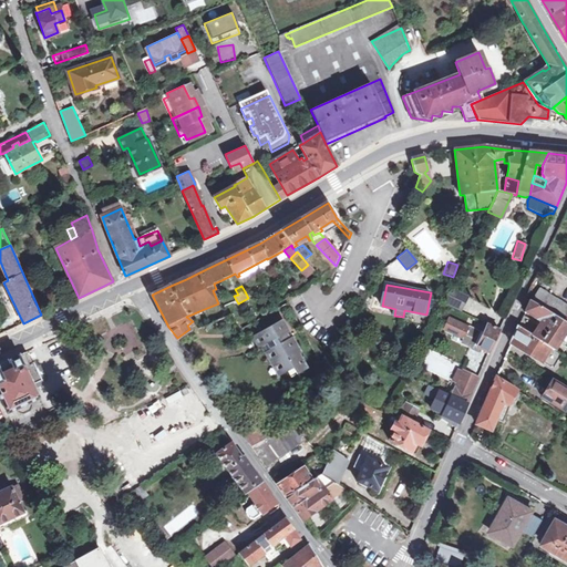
[(449,292),(445,290),(440,301),(443,302),(460,311),(465,299),(449,292)]
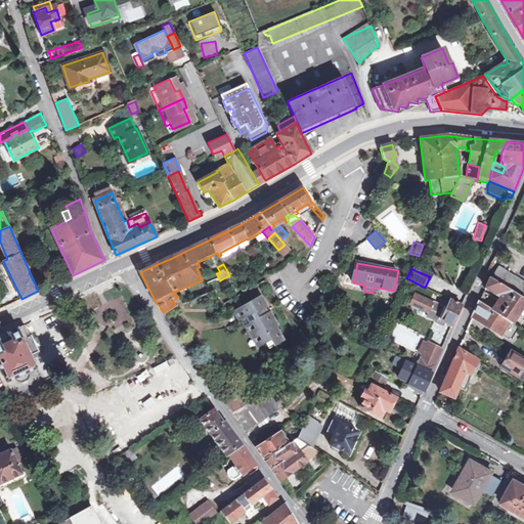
[(507,271),(499,284),(510,290),(517,278),(507,271)]
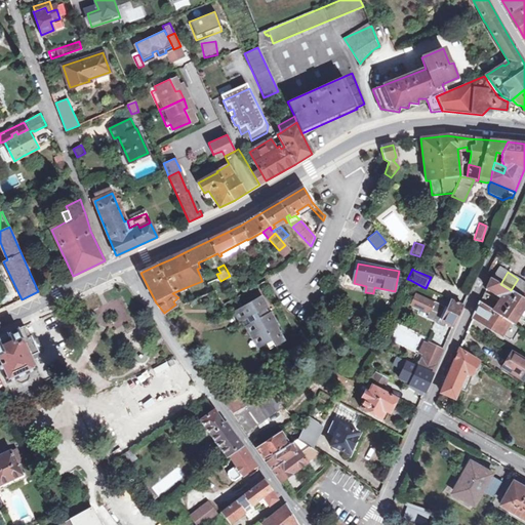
[(511,290),(500,284),(491,278),(486,288),(501,298),(499,301),(485,292),(480,303),(474,318),(512,341),(521,328),(519,327),(514,324),(524,306),(524,299),(522,297),(511,290)]
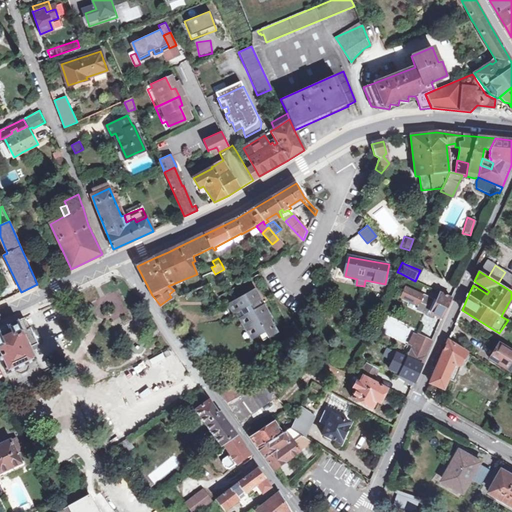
[(511,285),(511,275),(505,272),(498,283),(509,290),(511,285)]
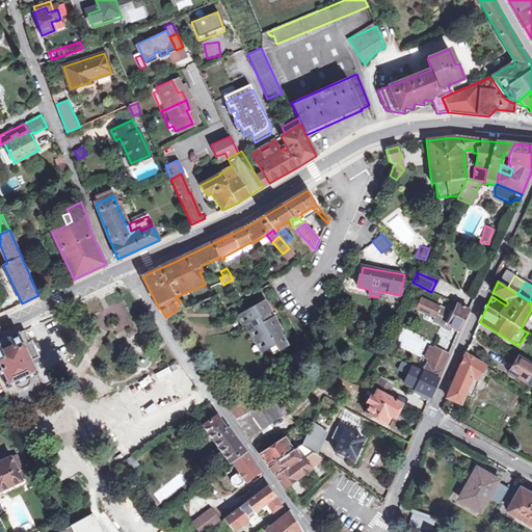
[(244,324),(247,330),(254,327),(267,350),(270,348),(273,354),(288,346),(280,333),(284,330),(275,315),(271,317),(268,312),(271,310),(265,298),(238,314),(244,324)]
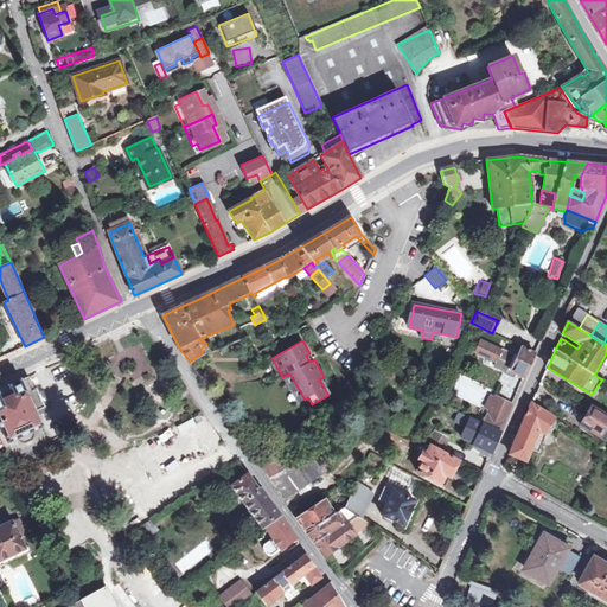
[(517,358),(504,352),(497,370),(505,374),(508,371),(511,372),(511,371),(524,377),(536,353),(522,346),(517,358)]
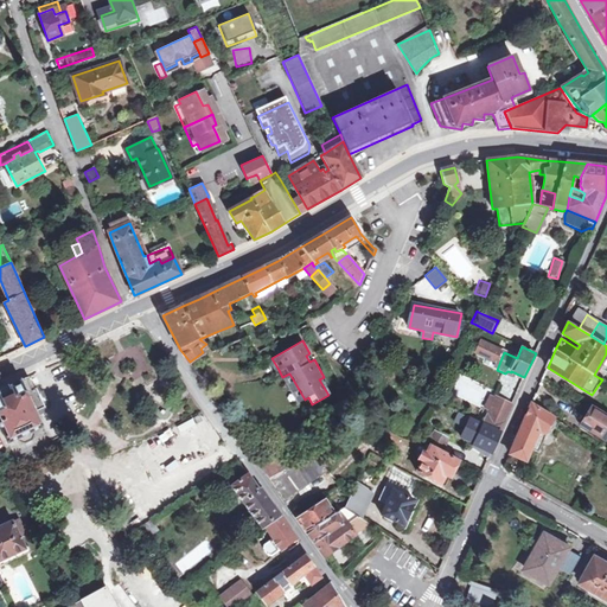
[(279,370),(272,358),(266,362),(273,374),(279,370)]
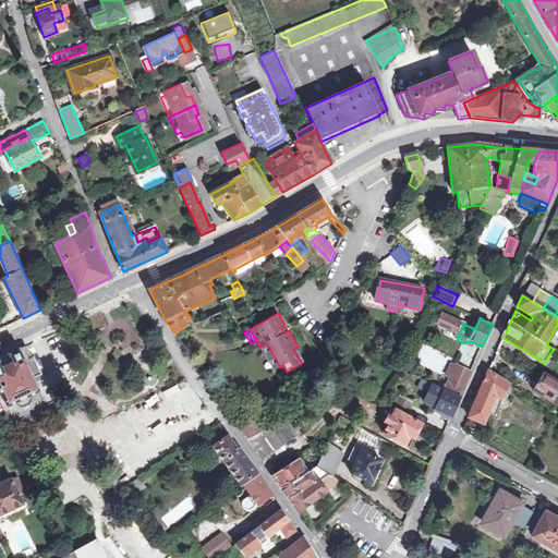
[(266,343),(259,347),(274,371),(280,367),(266,343)]
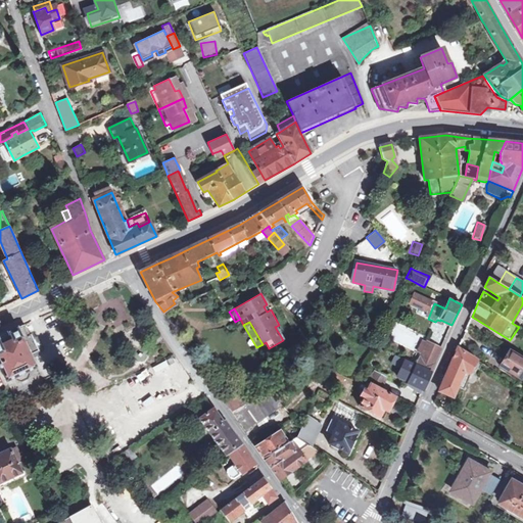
[(16,380),(21,382),(29,379),(30,374),(28,371),(37,367),(32,358),(38,355),(37,351),(39,350),(32,334),(30,335),(25,324),(6,332),(0,335),(0,365),(7,380),(14,377),(16,380)]
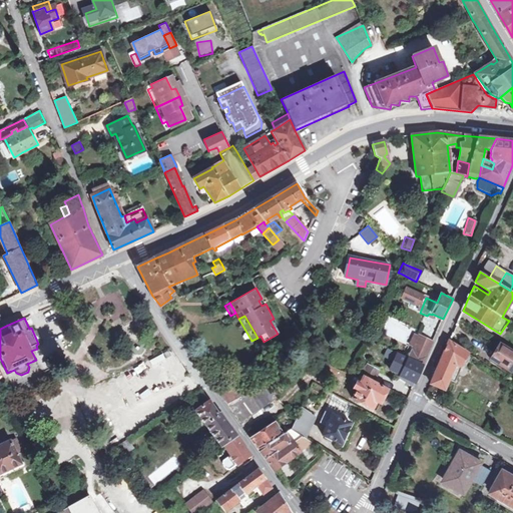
[(409,358),(395,352),(394,355),(400,358),(395,367),(403,371),(401,376),(416,383),(423,365),(433,343),(419,337),(413,350),(412,350),(409,358)]
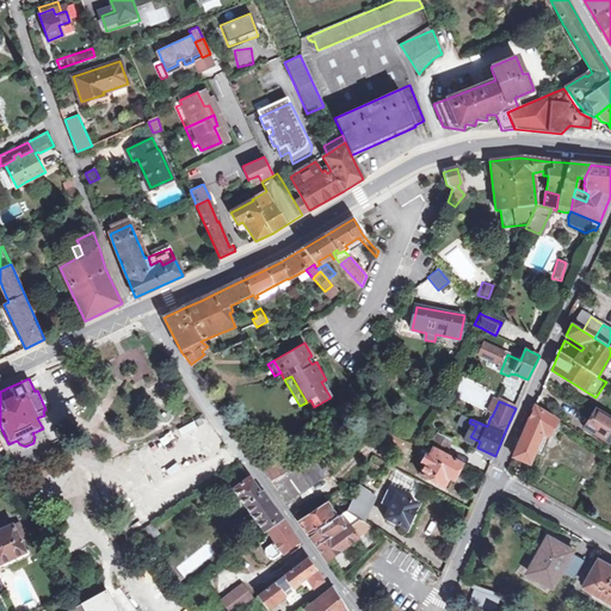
[(543,456),(551,434),(549,433),(557,421),(535,407),(513,456),(530,463),(535,452),(543,456)]
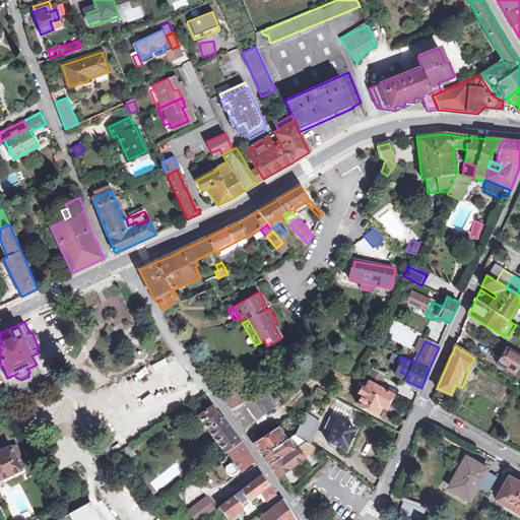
[(519,354),(508,347),(498,363),(519,376),(519,374),(519,354)]
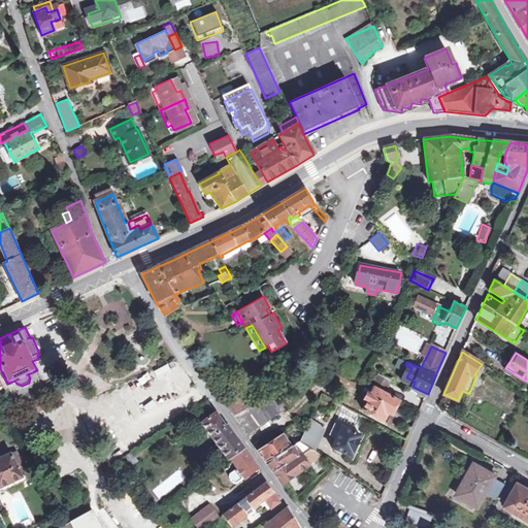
[(178,369),(85,417),(96,438),(190,390),(178,369)]
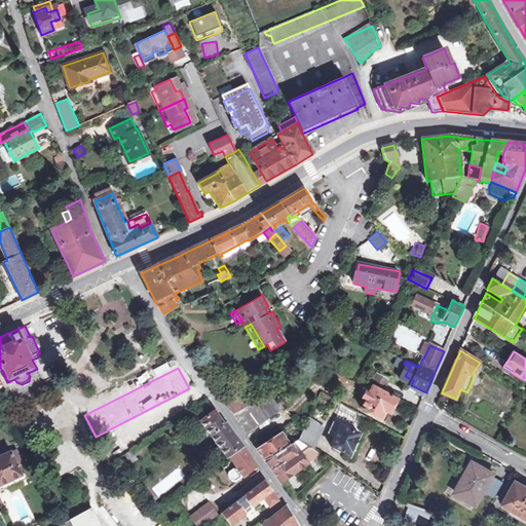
[(383,419),(388,408),(392,411),(398,400),(383,392),(389,381),(377,374),(370,385),(373,387),(362,409),(383,419)]
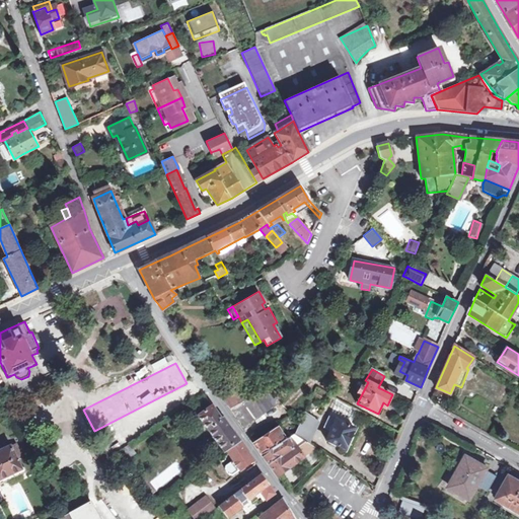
[(265,413),(281,403),(280,401),(282,400),(280,397),(277,398),(270,387),(253,396),(244,401),(237,391),(222,399),(230,410),(242,428),(265,413)]
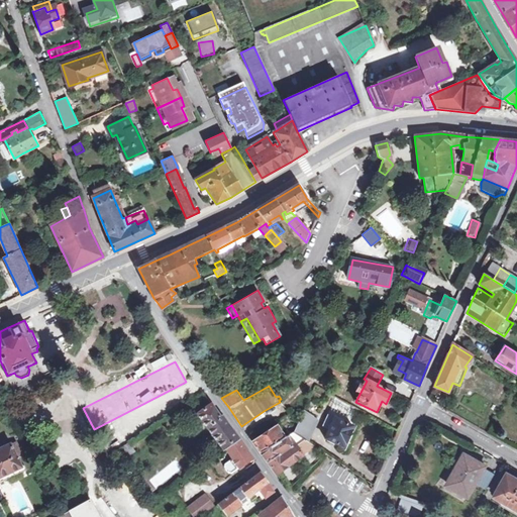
[(333,403),(327,415),(347,423),(352,412),(333,403)]
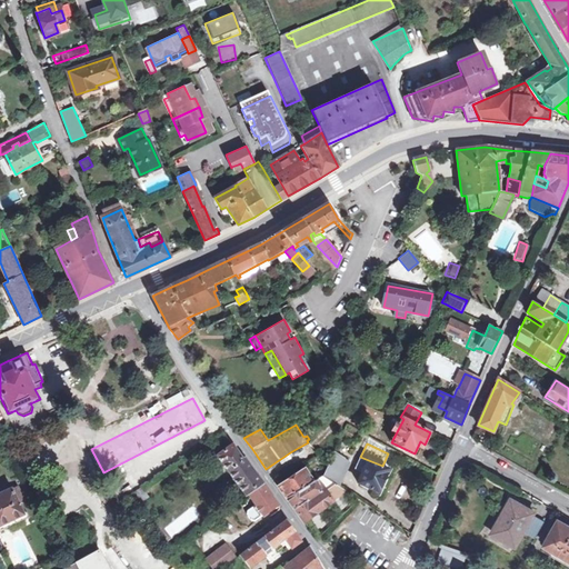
[(256,503),(249,508),(247,512),(253,520),(257,520),(265,516),(279,506),(263,483),(246,459),(245,460),(233,446),(219,456),(246,495),(248,493),(256,503)]
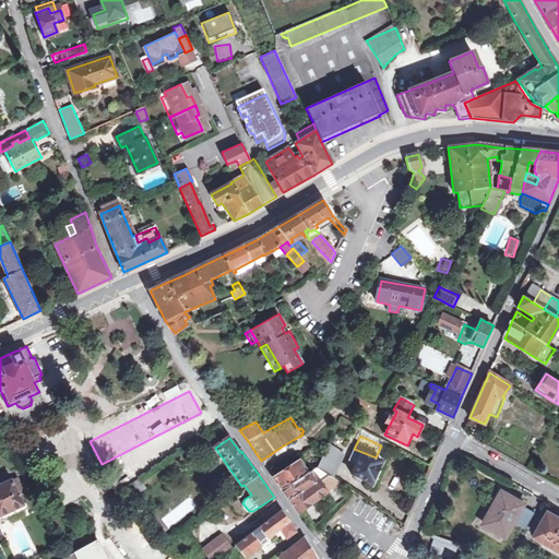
[(308,473),(299,461),(287,468),(288,471),(275,479),(282,489),(299,513),(328,492),(326,490),(340,483),(334,478),(345,454),(329,443),(322,459),(319,468),(317,467),(308,473)]
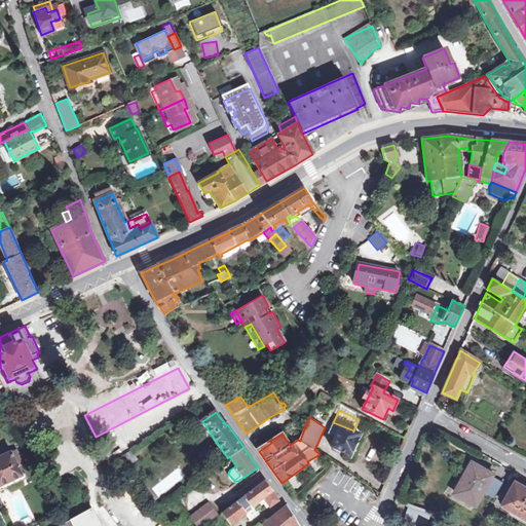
[(353,430),(333,422),(328,433),(335,436),(331,447),(350,455),(359,434),(353,430)]
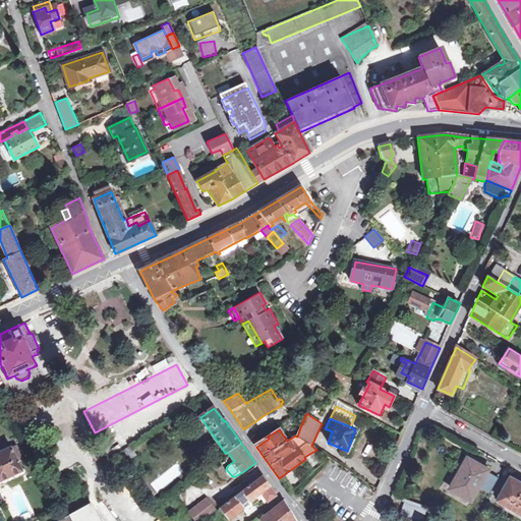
[(8,477),(21,470),(17,461),(22,458),(17,446),(11,449),(11,448),(0,452),(0,483),(1,486),(10,482),(8,477)]
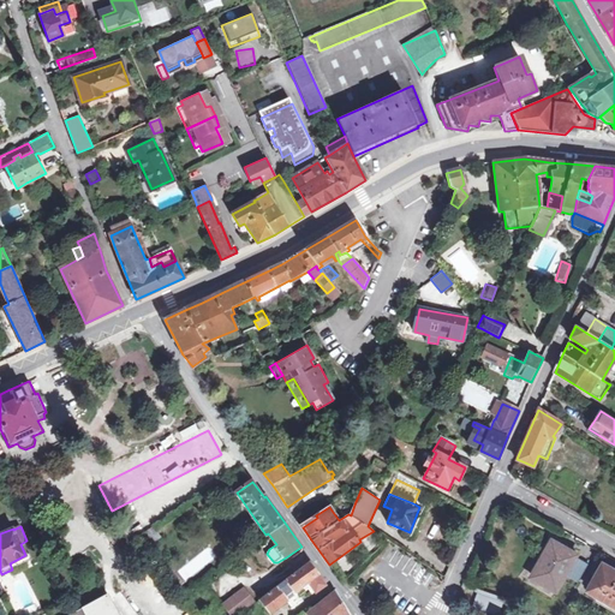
[(154,526),(141,536),(148,548),(161,538),(154,526)]
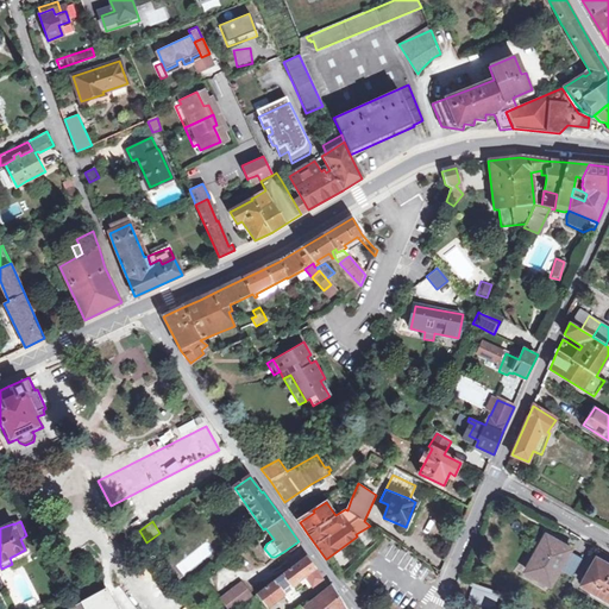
[(547,534),(527,570),(552,585),(571,548),(547,534)]
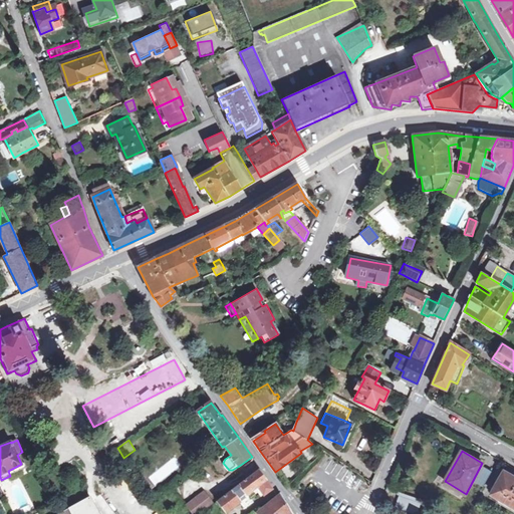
[(152,484),(181,468),(175,459),(147,475),(152,484)]
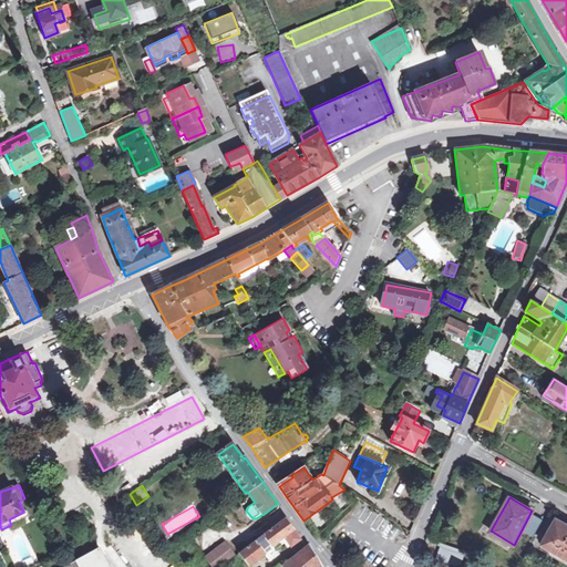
[(566,560),(566,524),(557,518),(543,544),(562,554),(560,557),(566,560)]
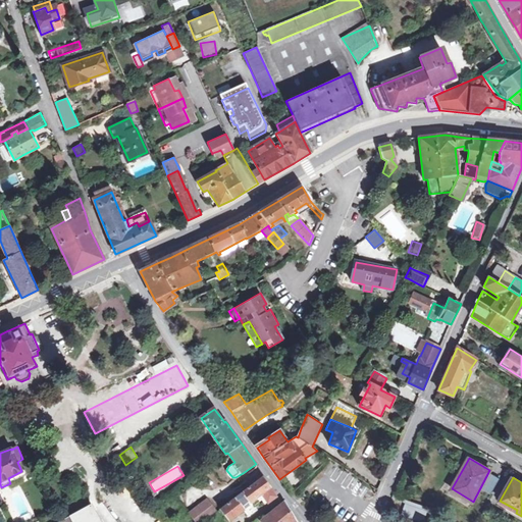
[(245,510),(242,506),(250,501),(251,503),(262,494),(268,504),(277,497),(264,478),(221,509),(230,521),(242,512),(245,510)]
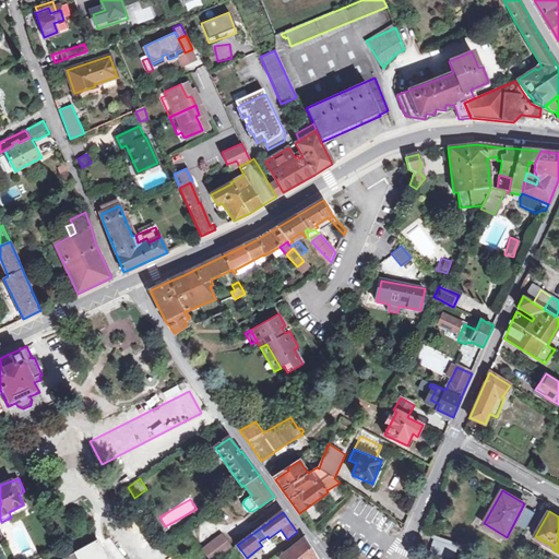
[(223,534),(204,547),(213,558),(214,558),(233,547),(223,534)]
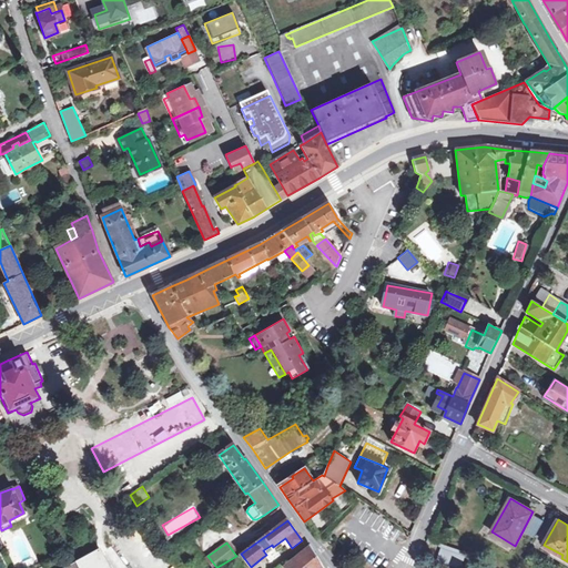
[(437,560),(456,567),(460,567),(466,556),(442,547),(437,560)]
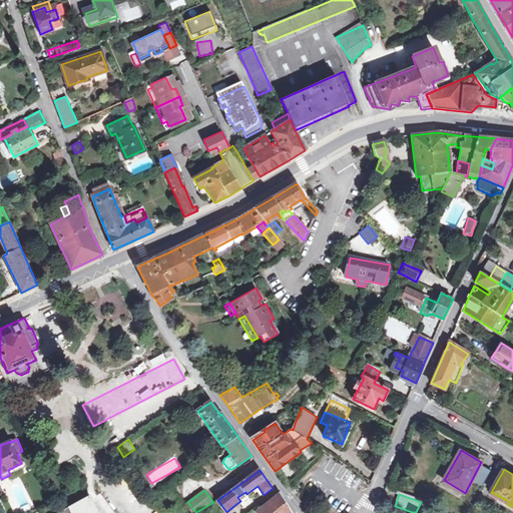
[(98,512),(91,500),(89,496),(58,512),(98,512)]
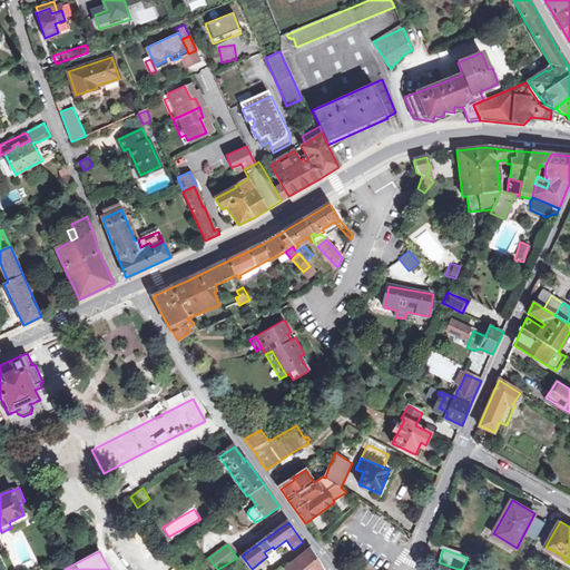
[(312,551),(287,569),(286,569),(322,569),(323,569),(312,551)]
